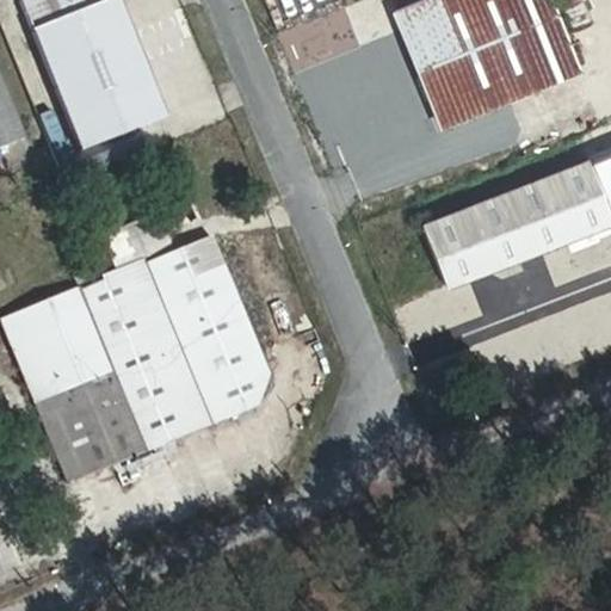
[(106,0),(18,0),(31,31),(106,0)]
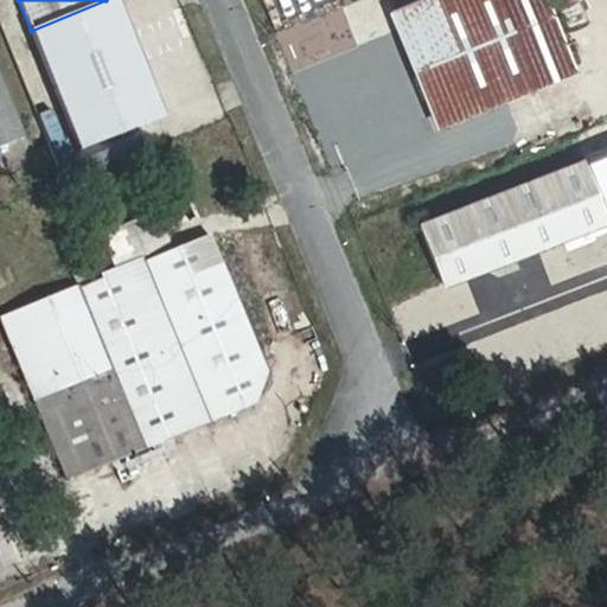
[(576,70),(548,0),(416,0),(393,10),(439,126),(576,70)]
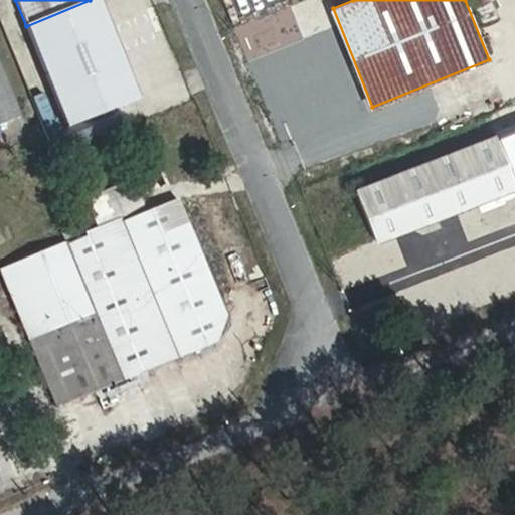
[(466,0),(479,24),(493,17),(484,0),(466,0)]
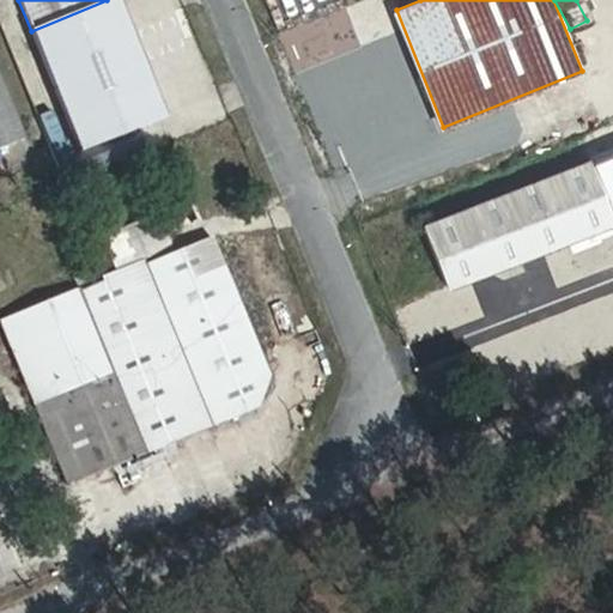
[(0,146),(22,138),(0,85),(0,146)]
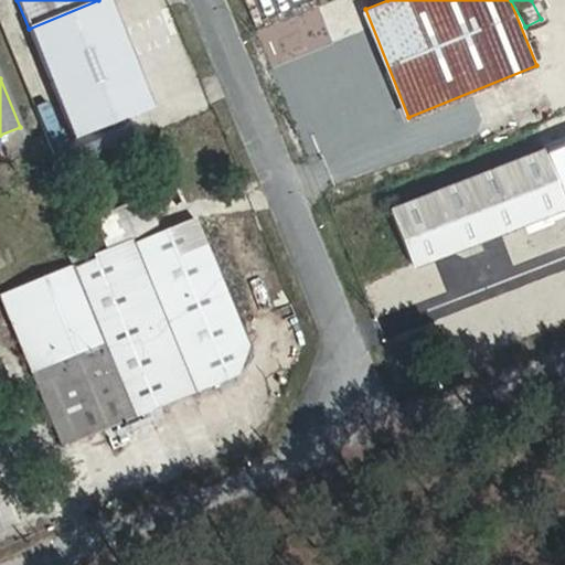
[(412,264),(564,204),(564,200),(544,148),(390,208),(412,264)]
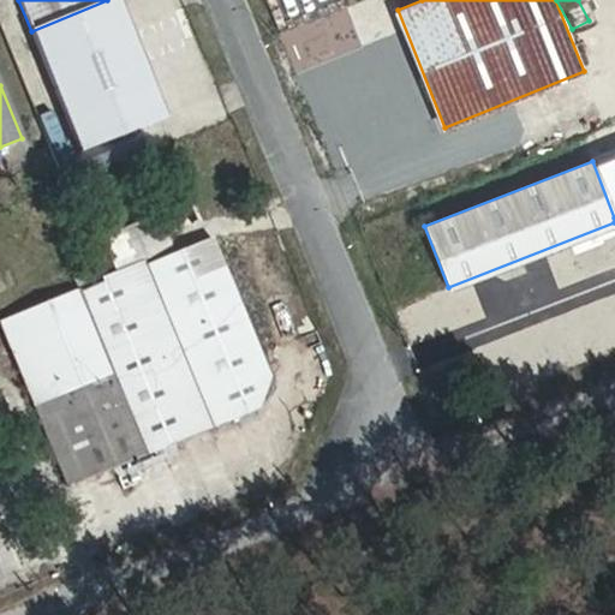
[(144,261),(133,233),(108,243),(120,270),(144,261)]
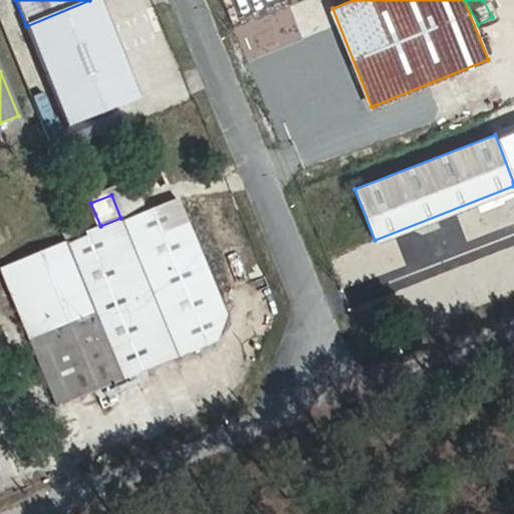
[(178,358),(122,224),(1,272),(57,407),(178,358)]
